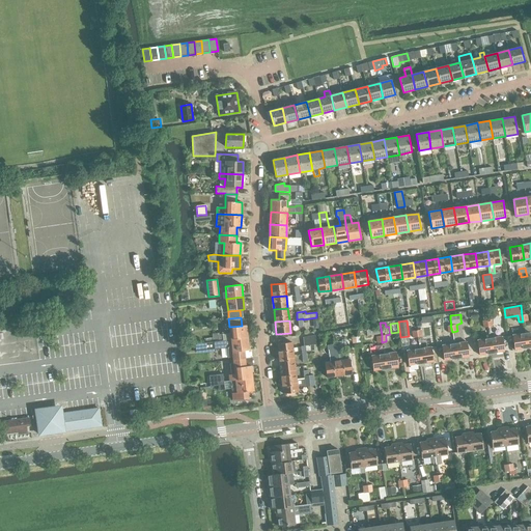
[(213,338),(206,339),(206,342),(213,341),(248,337),(246,325),(242,326),(229,327),(230,333),(218,334),(213,334),(213,338)]
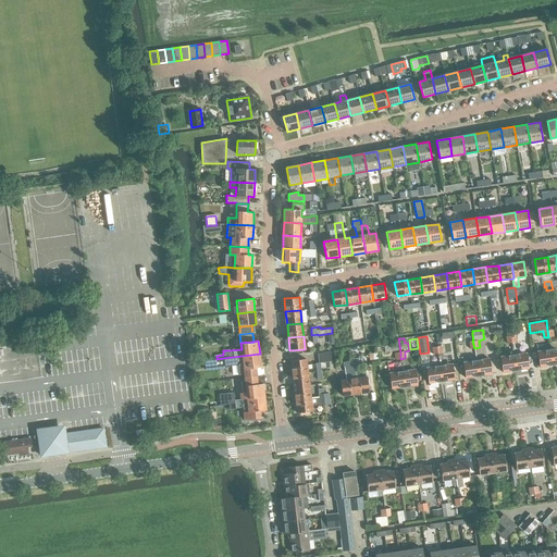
[(529,368),(527,353),(525,346),(512,348),(514,355),(516,370),(529,368)]
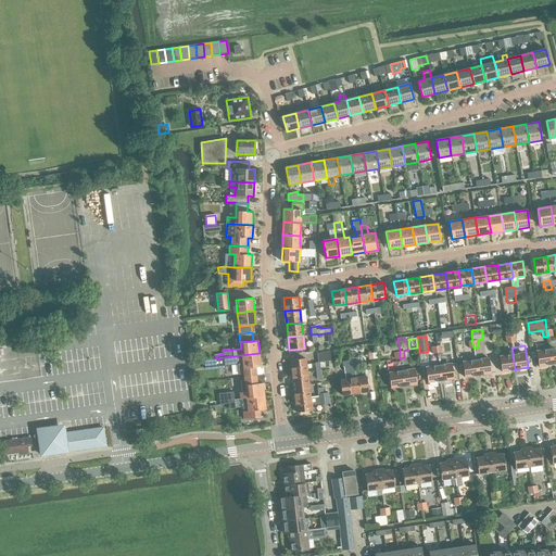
[(539,366),(552,364),(550,349),(536,351),(539,366)]
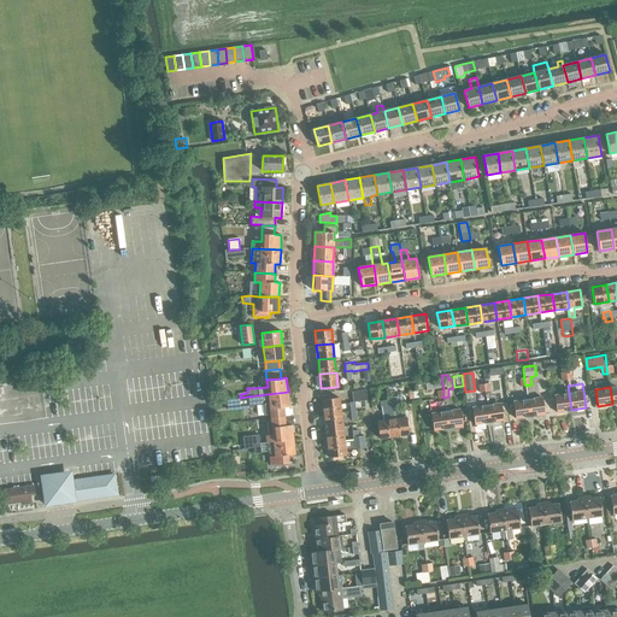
[(350,403),(351,411),(356,410),(354,401),(368,400),(366,389),(352,392),(353,403),(350,403)]
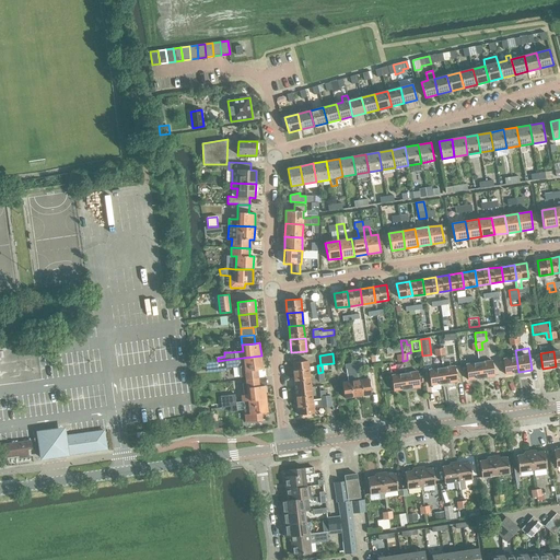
[(245,377),(246,380),(246,381),(257,378),(256,370),(263,370),(261,356),(224,360),(225,369),(238,368),(240,377),(245,377)]
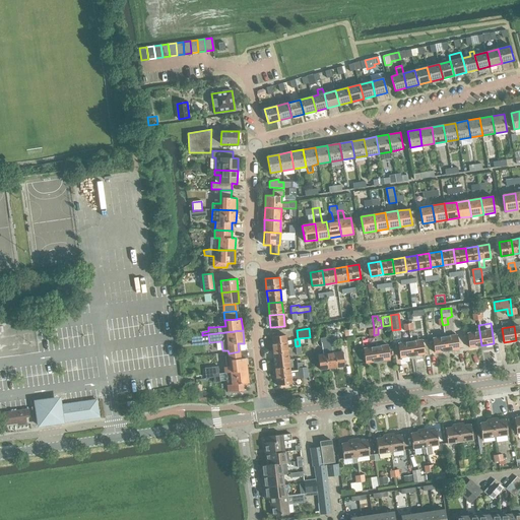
[(469,347),(481,345),(479,331),(467,333),(469,347)]
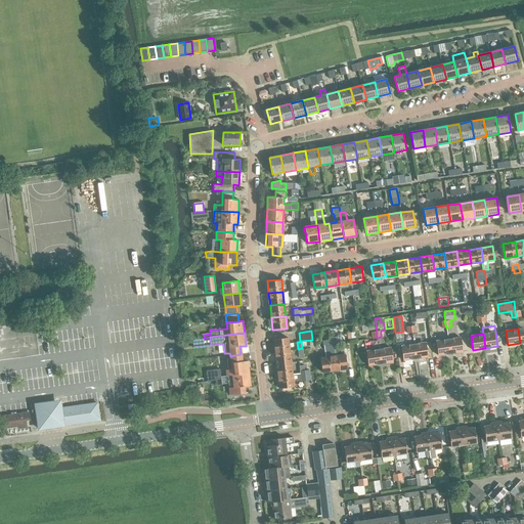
[(204,338),(192,339),(193,348),(211,346),(211,345),(210,337),(204,338)]
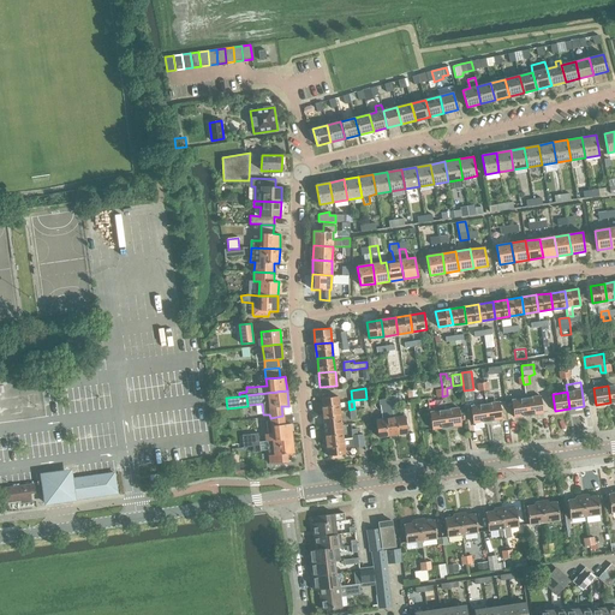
[(543,412),(541,395),(526,398),(529,415),(543,412)]
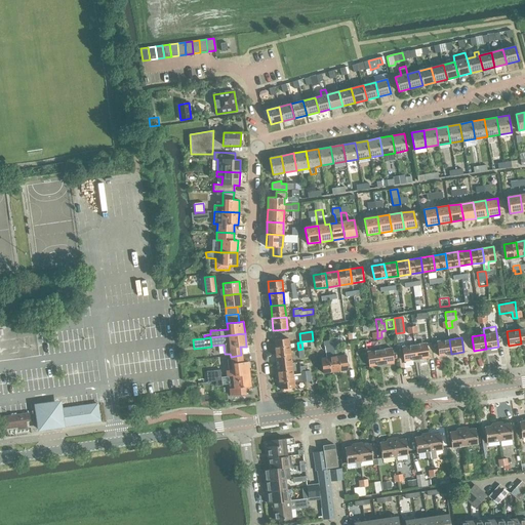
[(288,338),(274,339),(276,352),(290,351),(288,338)]
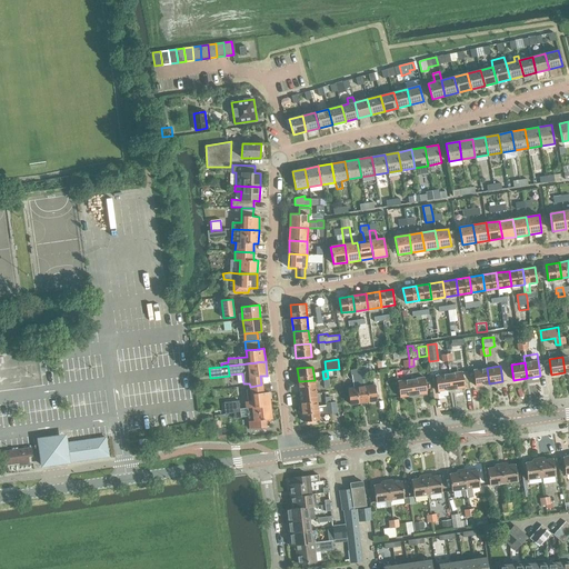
[(368,375),(366,368),(359,369),(363,402),(377,400),(375,385),(366,386),(365,375),(368,375)]
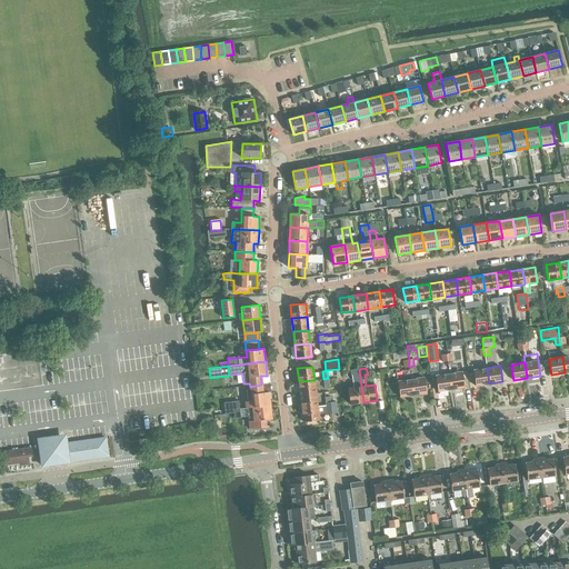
[(476,386),(489,383),(487,368),(473,370),(476,386)]
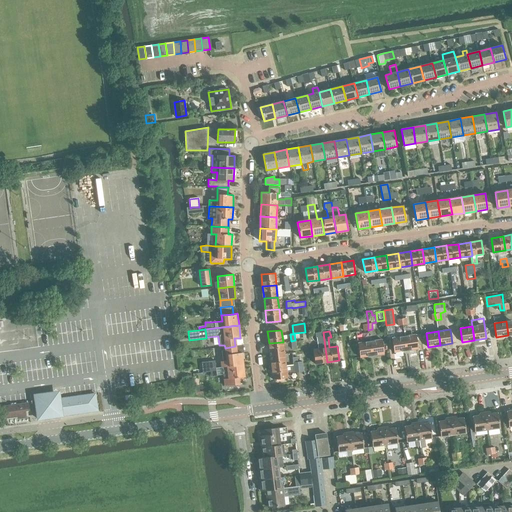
[(315,364),(327,362),(323,332),(315,333),(318,349),(313,350),(315,364)]
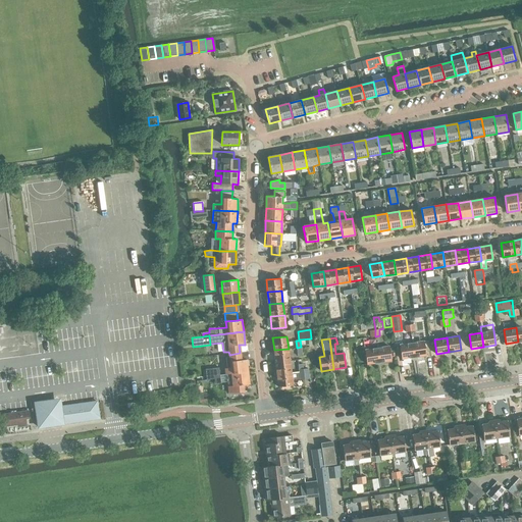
[(426,356),(424,342),(412,343),(414,357),(426,356)]
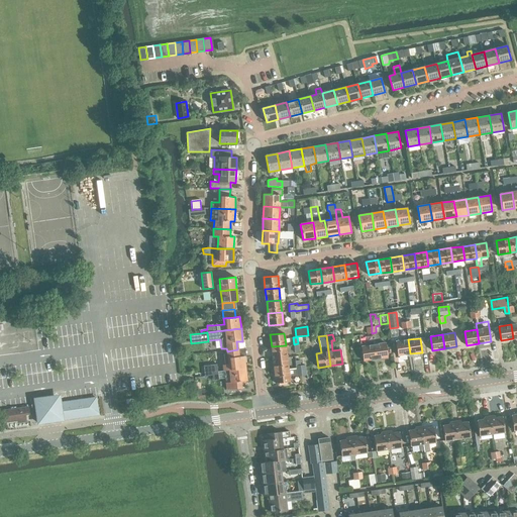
[(398,355),(410,353),(408,339),(396,341),(398,355)]
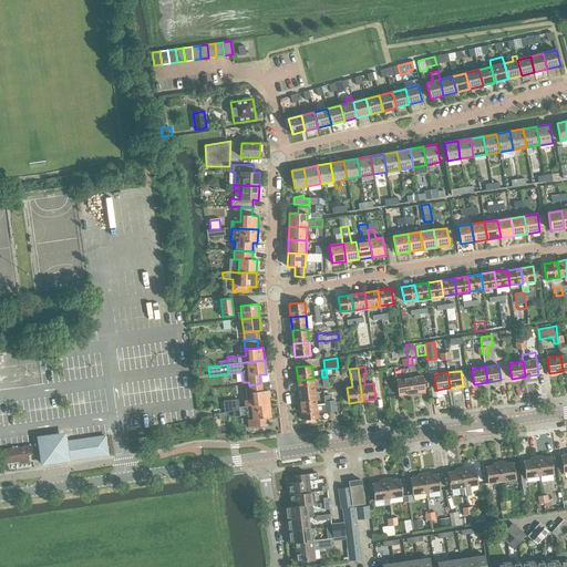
[(425,392),(423,377),(410,378),(412,393),(425,392)]
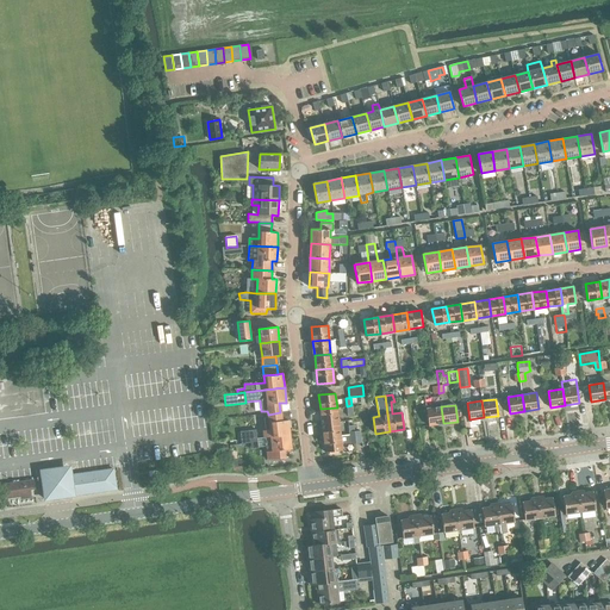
[(429,425),(443,423),(441,406),(427,409),(429,425)]
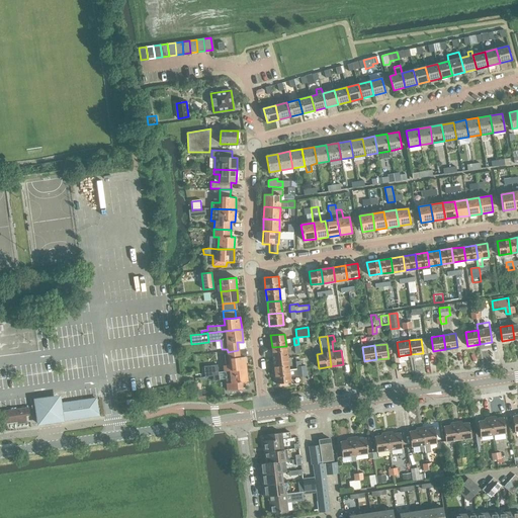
[(287,358),(286,346),(272,347),(273,359),(287,358)]
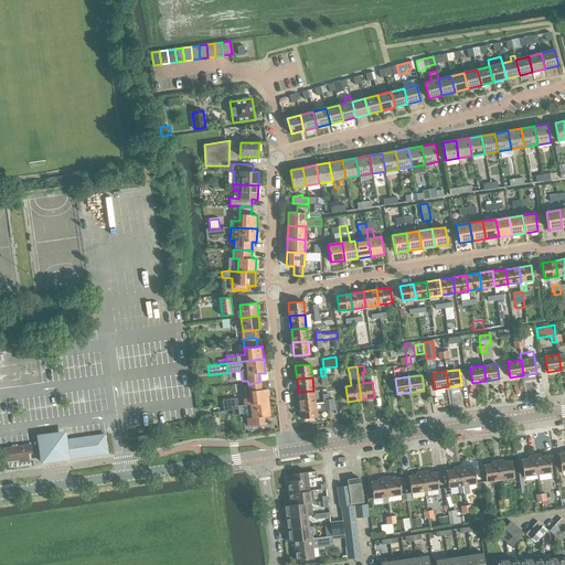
[(244,405),(245,405),(268,403),(267,388),(260,390),(259,382),(248,384),(248,386),(245,386),(246,398),(243,398),(244,405)]
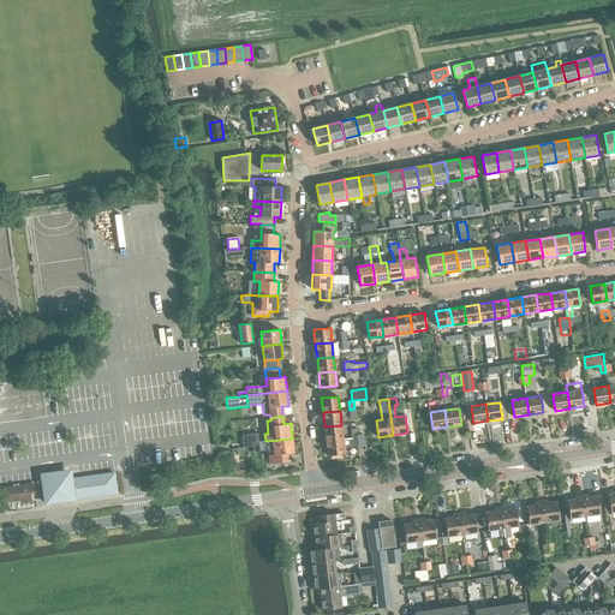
[(327,441),(342,440),(341,425),(324,427),(327,441)]
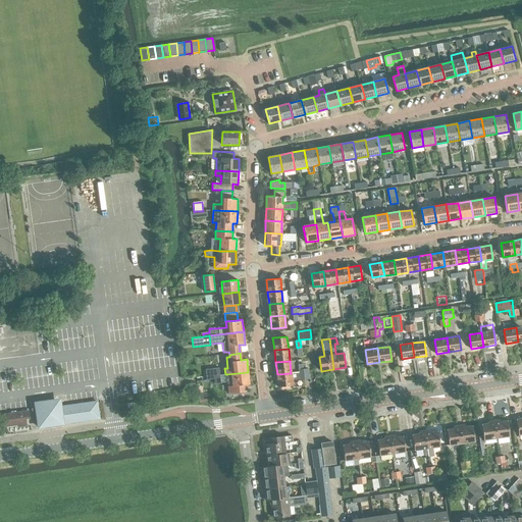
[(208,374),(206,374),(206,376),(207,379),(215,378),(214,375),(220,375),(219,368),(214,368),(214,372),(207,372),(208,374)]
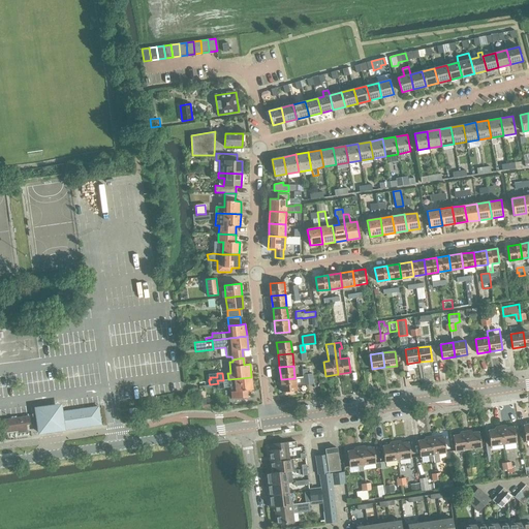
[(303,375),(303,377),(294,378),(281,379),(282,392),(297,391),(296,384),(304,383),(304,384),(313,383),(312,373),(308,374),(303,375)]
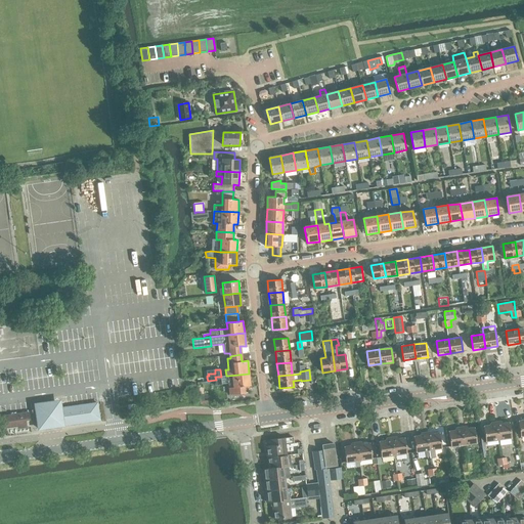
[(244,386),(251,386),(249,374),(227,376),(229,395),(245,393),(244,386)]
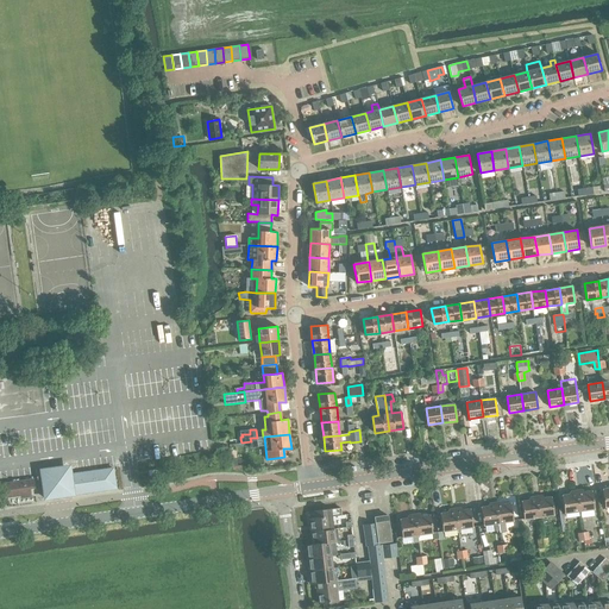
[(62,470),(42,472),(42,473),(45,498),(115,488),(113,469),(70,475),(70,473),(67,469),(62,470)]
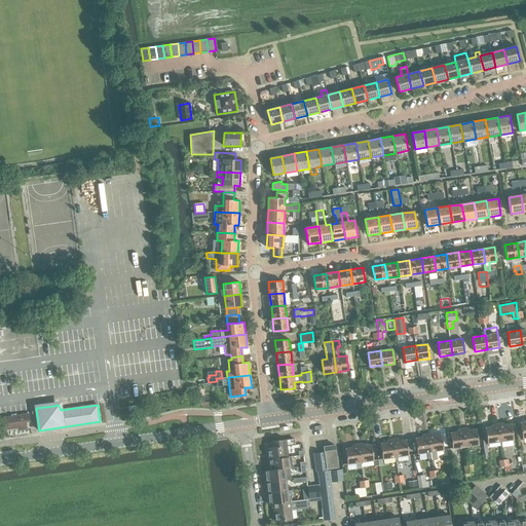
[(10,416),(4,417),(6,429),(26,426),(26,422),(30,421),(29,414),(13,416),(13,414),(10,414),(10,416)]
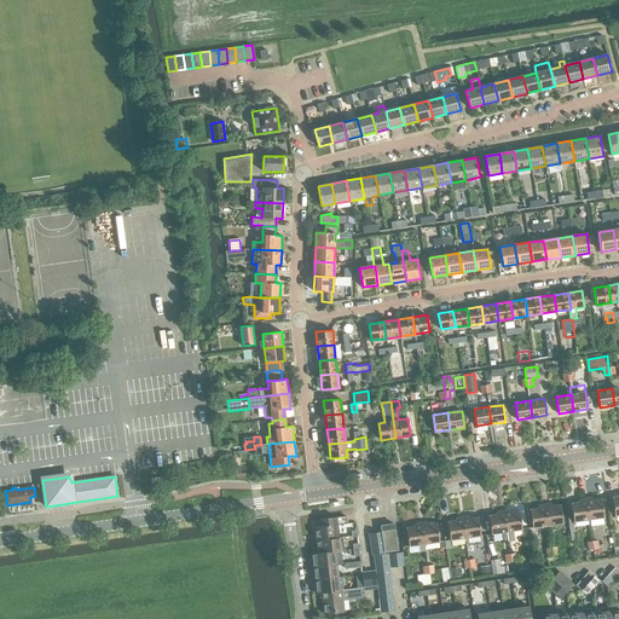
[(605,518),(602,499),(586,502),(589,520),(605,518)]
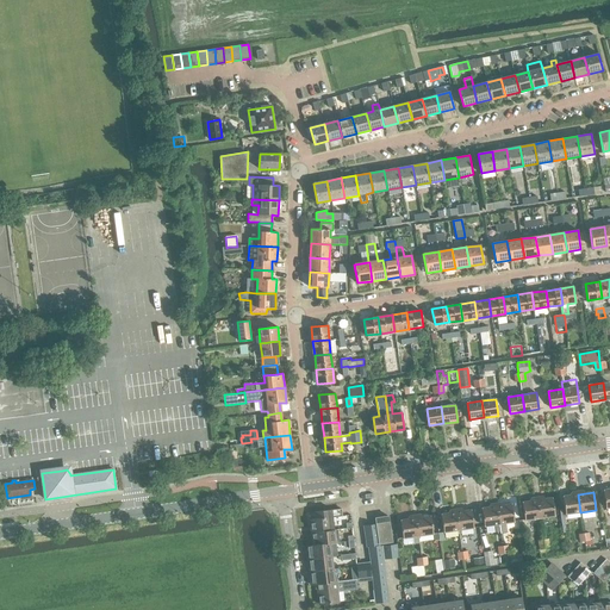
[(565,515),(580,512),(578,495),(562,496),(565,515)]
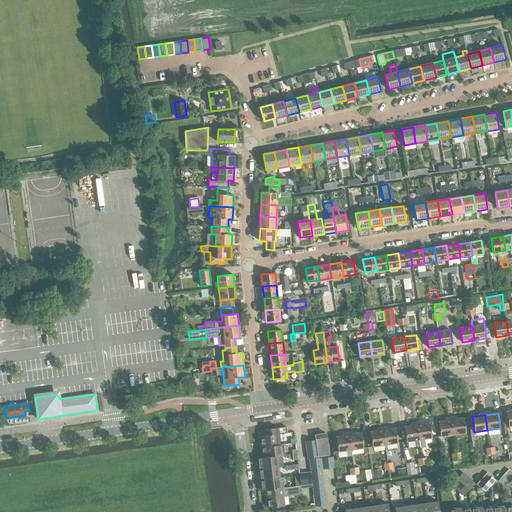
[(466,433),(464,418),(451,420),(453,435),(466,433)]
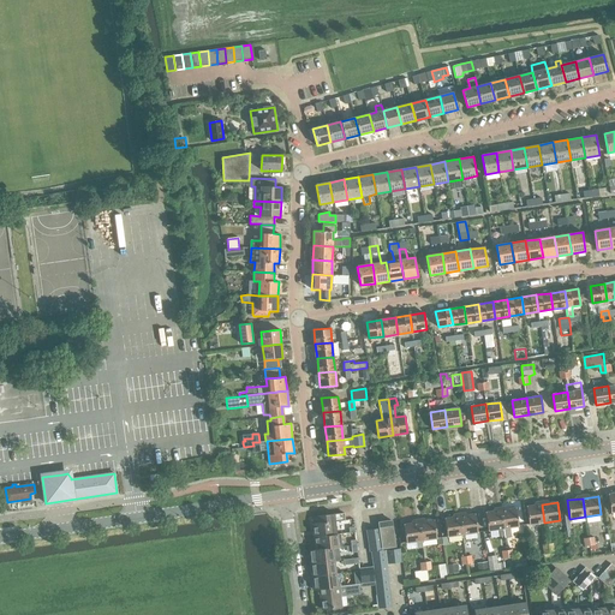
[(529,525),(544,523),(542,505),(526,506),(529,525)]
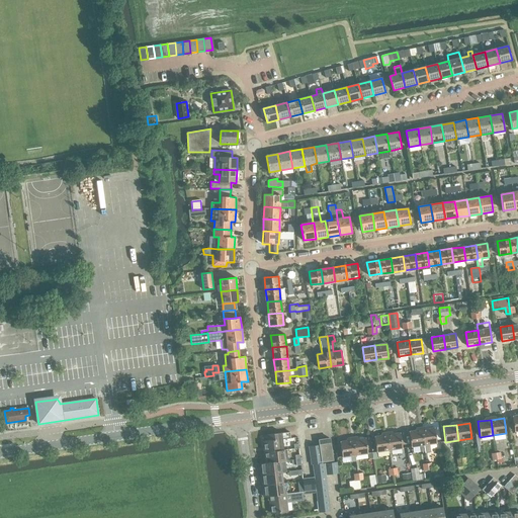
[(434,428),(422,430),(425,450),(425,452),(431,451),(429,444),(437,443),(434,428)]
